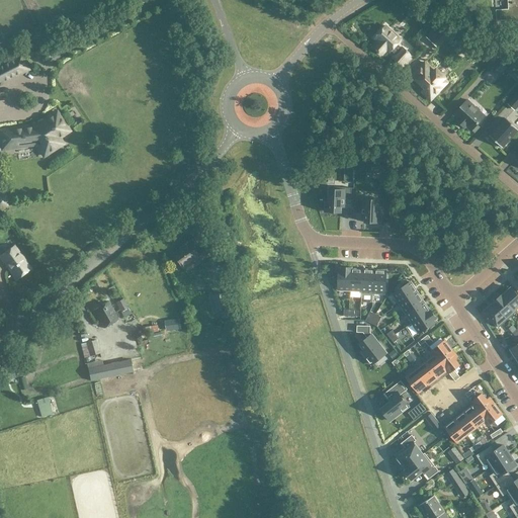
[(517,18),(517,0),(508,0),(509,9),(496,9),(496,20),(517,18)]
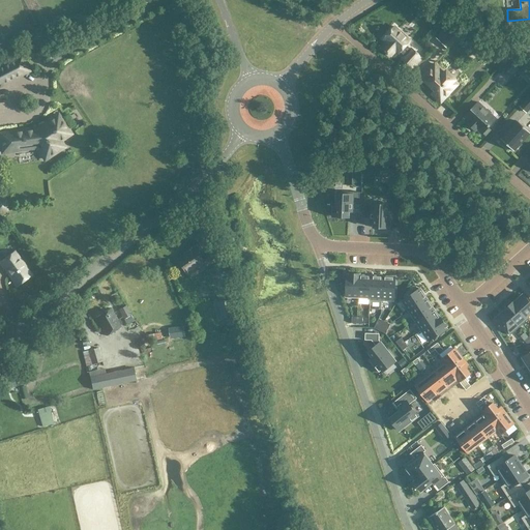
[(439,16),(434,10),(429,17),(434,22),(439,16)]
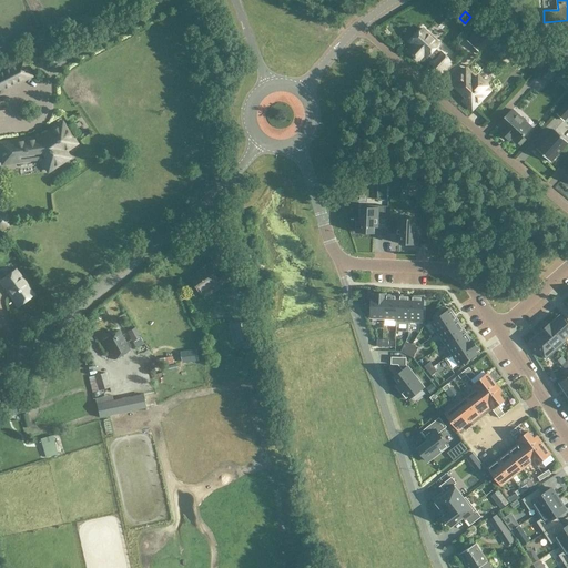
[(467,40),(480,53),(496,36),(483,23),(467,40)]
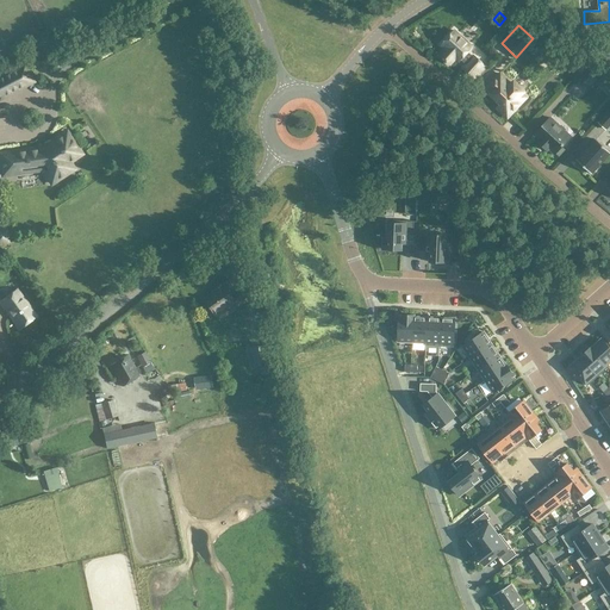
[(472,48),(454,31),(441,45),(446,50),(440,56),(449,66),(455,58),(459,62),(461,61),(466,66),(462,69),(473,79),(485,67),(474,56),(473,57),(467,53),(472,48)]
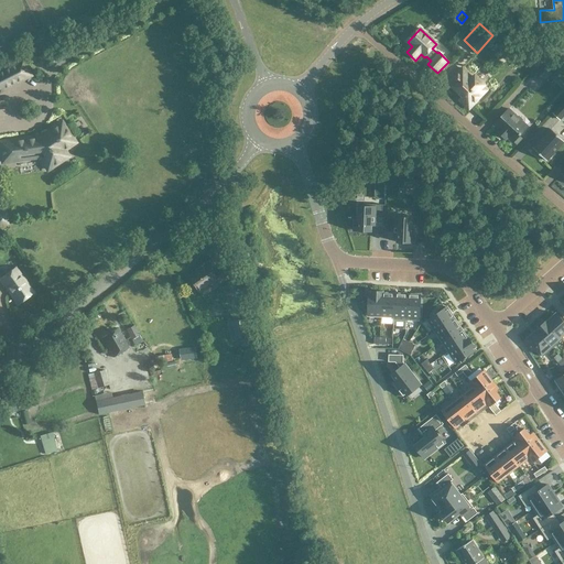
[(0,89),(30,75),(22,61),(0,71),(0,89)]
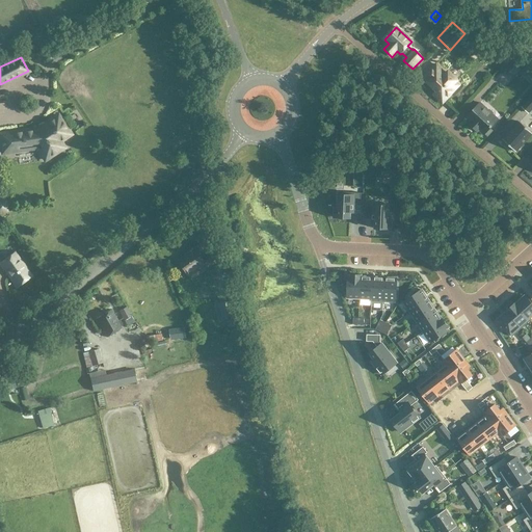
[(501,68),(501,69),(508,75),(519,64),(510,57),(501,68)]
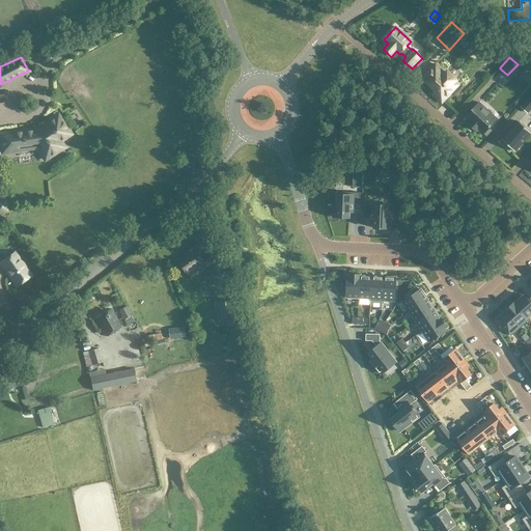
[(436,64),(422,79),(436,90),(432,94),(442,103),(457,85),(454,82),(456,80),(447,72),(445,74),(436,64)]
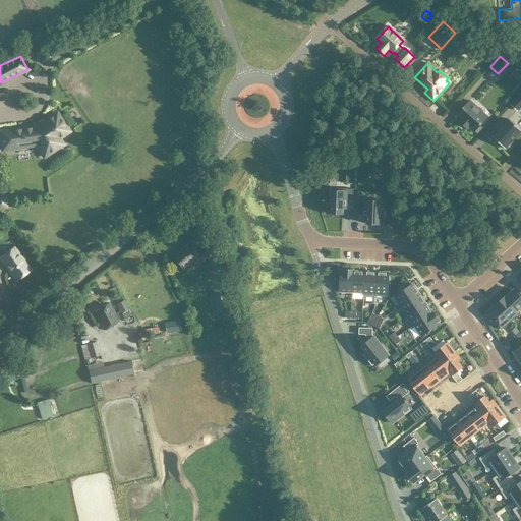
[(520,94),(511,105),(518,111),(520,107),(520,94)]
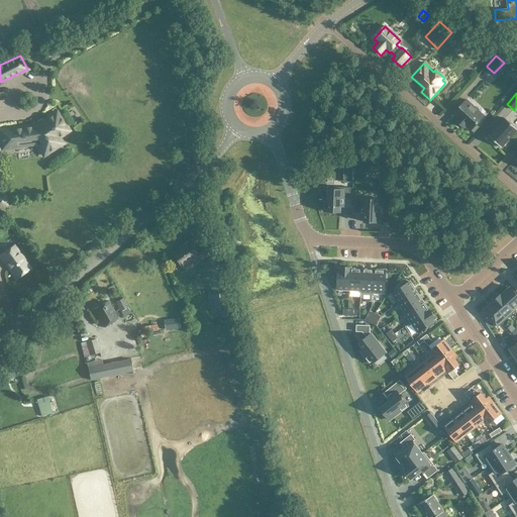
[(484,116),(477,110),(467,100),(452,115),(457,119),(456,121),(463,128),(464,126),(471,131),(472,130),(474,132),(479,127),(476,125),(484,116)]
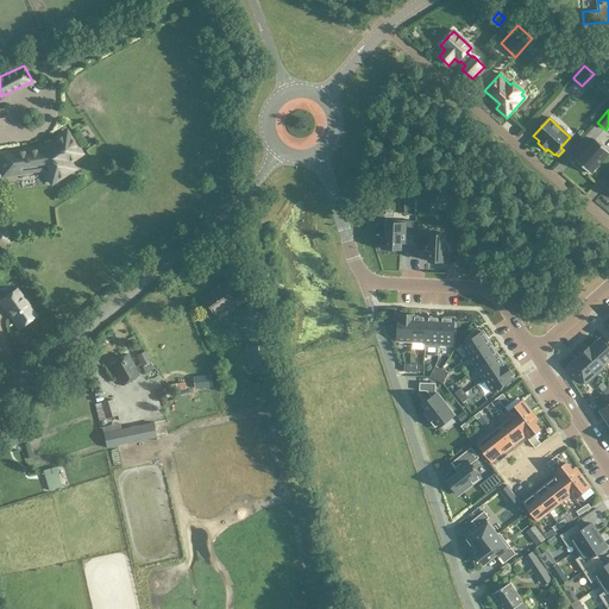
[(0,159),(2,175),(42,169),(51,183),(73,169),(68,162),(81,154),(67,132),(43,148),(0,152),(0,159)]
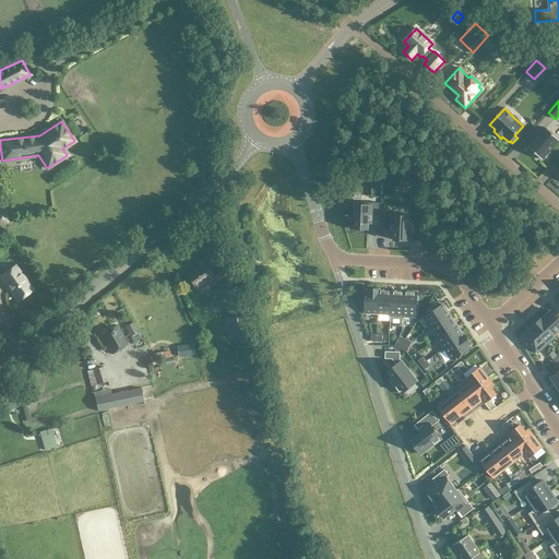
[(558,141),(558,140),(546,128),(545,129),(546,129),(528,146),(528,147),(542,159),(543,159),(558,141)]
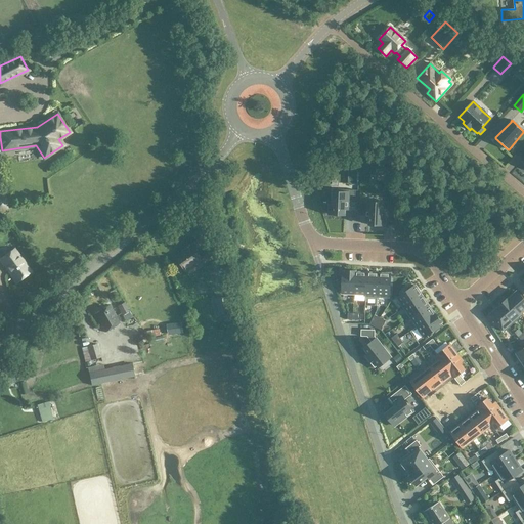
[(333,205),(330,205),(329,214),(345,215),(345,210),(348,210),(349,207),(355,207),(356,190),(334,189),(333,205)]
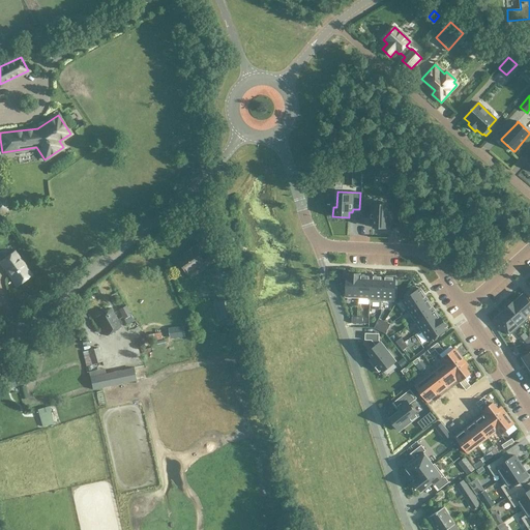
[(387,205),(364,204),(363,218),(370,218),(370,222),(374,222),(373,228),(389,228),(389,218),(386,218),(387,205)]
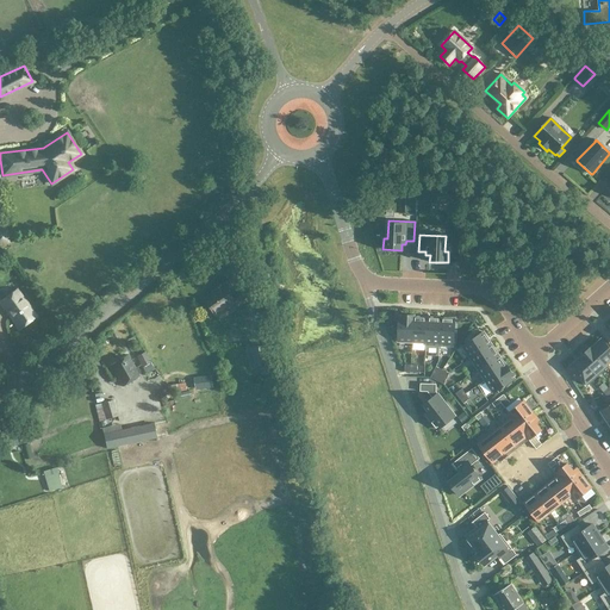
[(205,300),(216,316),(235,303),(240,309),(249,302),(241,290),(231,297),(223,284),(213,290),(216,292),(205,300)]
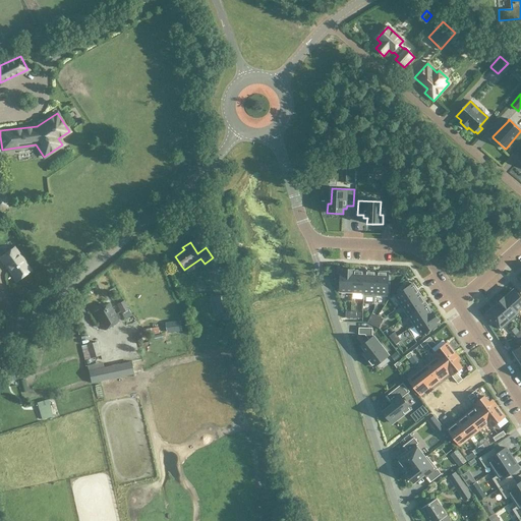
[(0,257),(16,281),(31,271),(14,247),(0,257)]
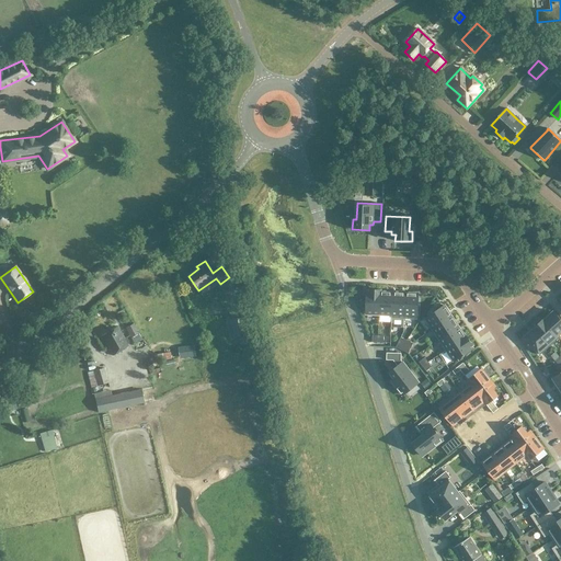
[(366,315),(379,316),(380,292),(381,292),(381,290),(369,290),(369,292),(367,292),(366,315)]
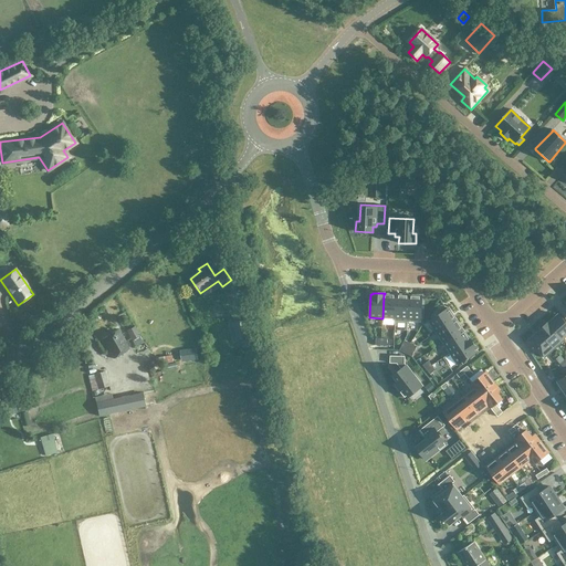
[(384,294),(383,318),(395,318),(396,295),(385,294),(384,294)]
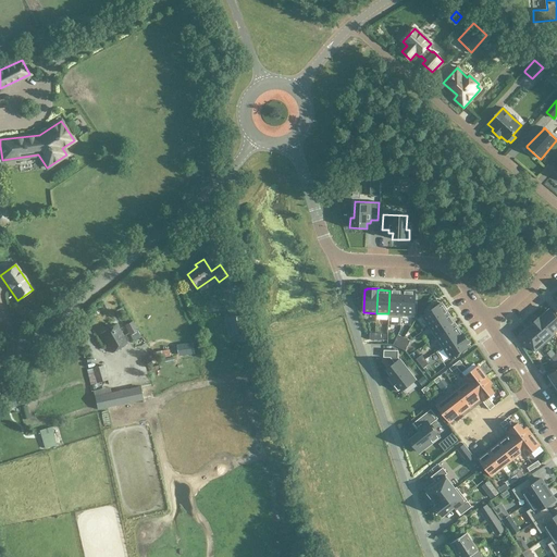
[(388,316),(401,317),(403,292),(390,291),(388,313),(388,316)]
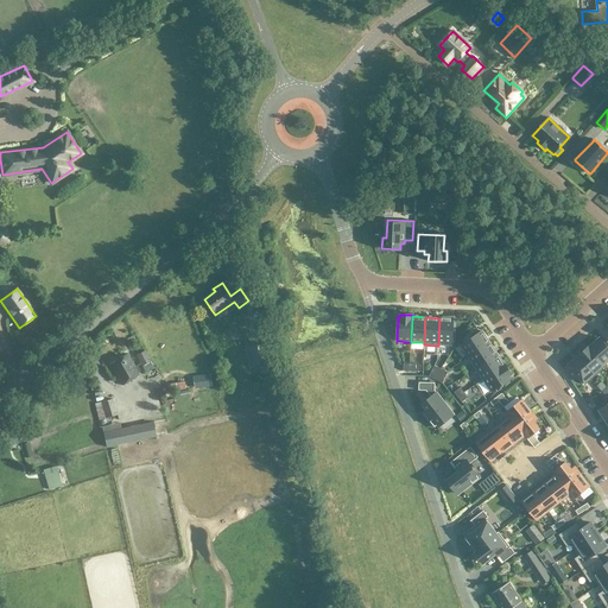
[(454,318),(439,318),(438,346),(453,347),(454,318)]
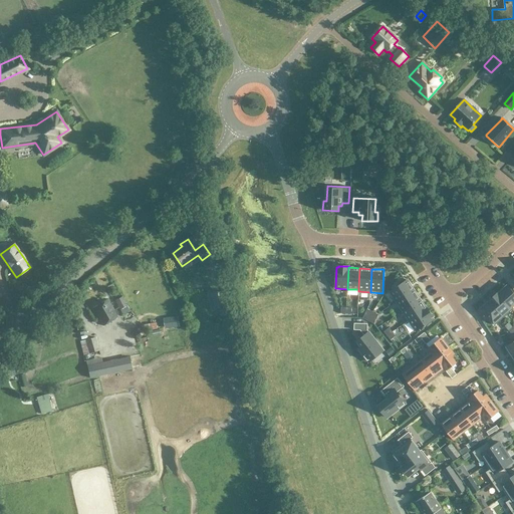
[(390,292),(397,302),(414,290),(408,280),(406,281),(405,279),(400,283),(401,285),(390,292)]
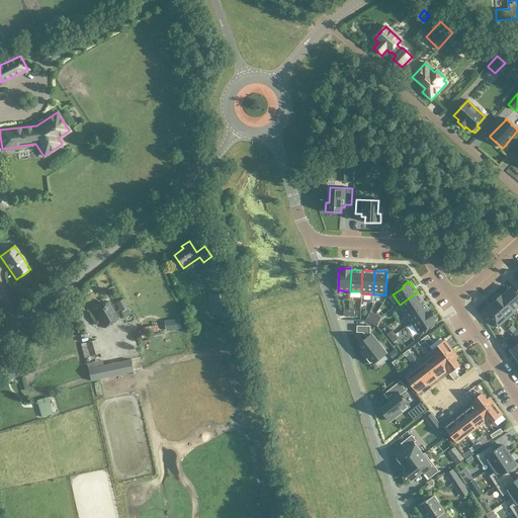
[(515,311),(517,307),(517,295),(511,288),(502,295),(502,296),(515,311)]
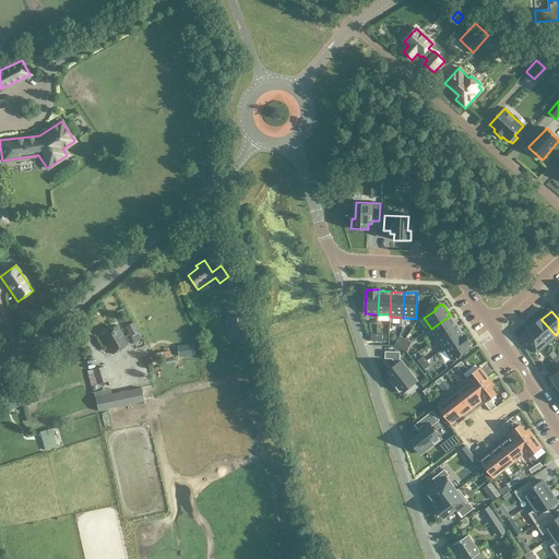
[(244,316),(233,319),(229,319),(233,336),(239,335),(240,344),(253,342),(251,332),(248,333),(244,316)]
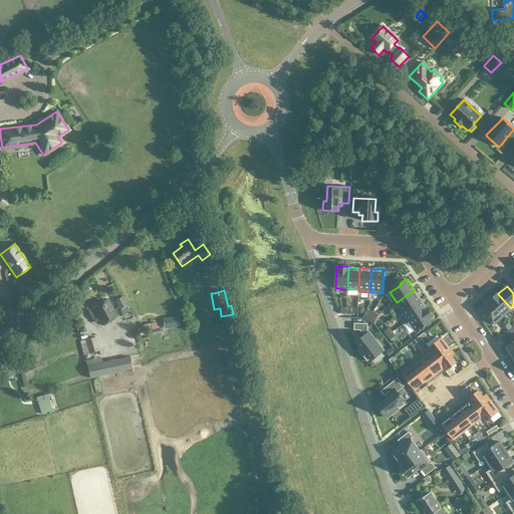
[(414,290),(397,302),(403,311),(421,300),(414,290)]
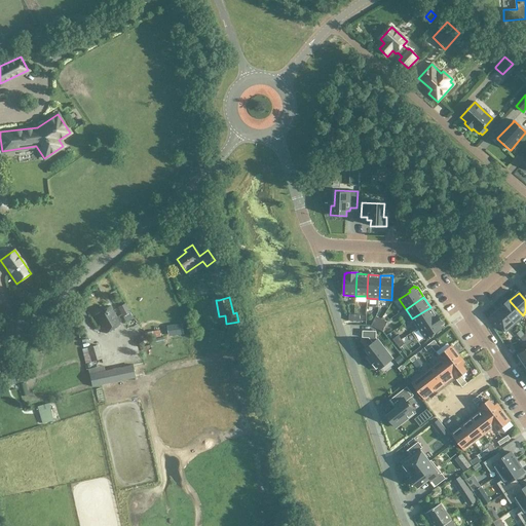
[(500,308),(516,325),(525,316),(523,315),(510,301),(510,300),(500,308)]
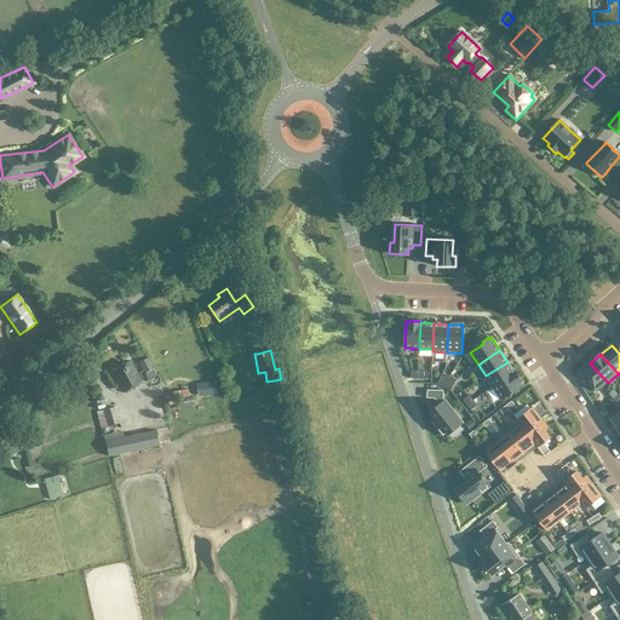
[(144,374),(154,369),(148,359),(138,363),(144,374)]
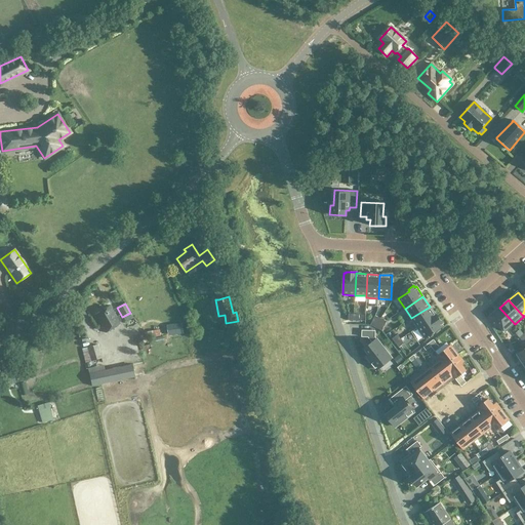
[(117,317),(110,306),(94,315),(106,333),(120,324),(118,321),(121,320),(118,316),(117,317)]
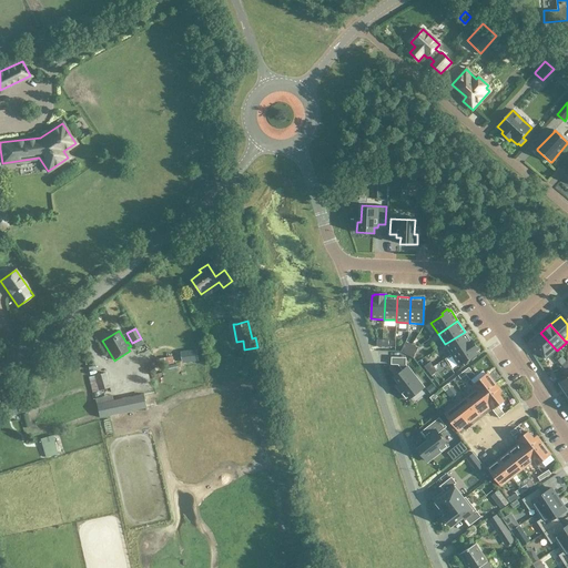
[(465,332),(445,344),(452,355),(472,342),(465,332)]
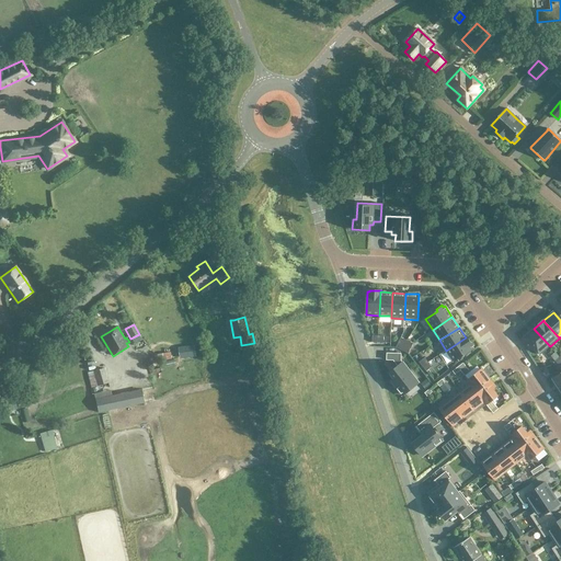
[(540,355),(550,346),(534,329),(521,341),(529,350),(533,346),(540,355)]
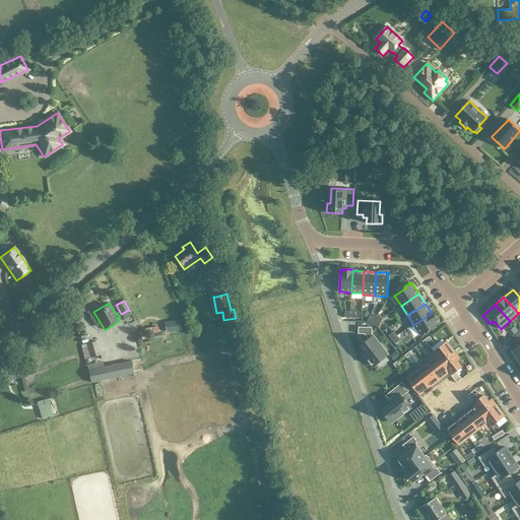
[(433,312),(432,313),(413,325),(420,335),(438,323),(437,321),(438,320),(433,312)]
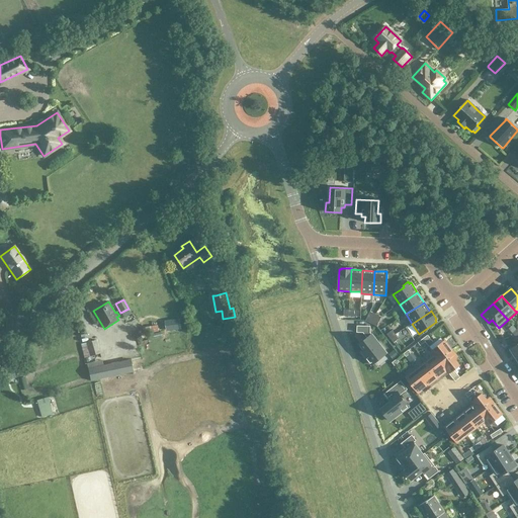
[(181,328),(180,320),(165,322),(166,330),(181,328)]
